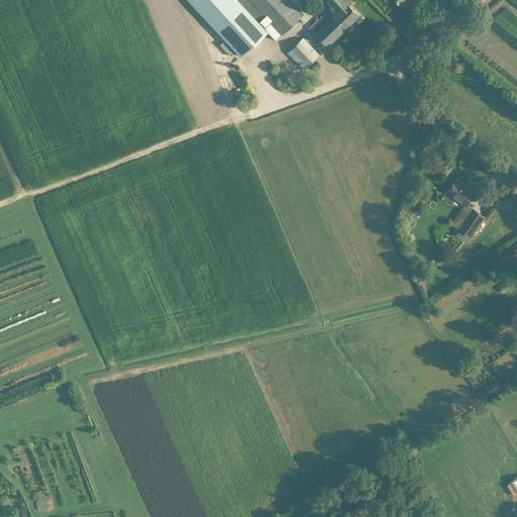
[(254,44),(268,31),(237,0),(188,0),(225,39),(220,44),(230,56),(235,52),(240,57),(254,44)]
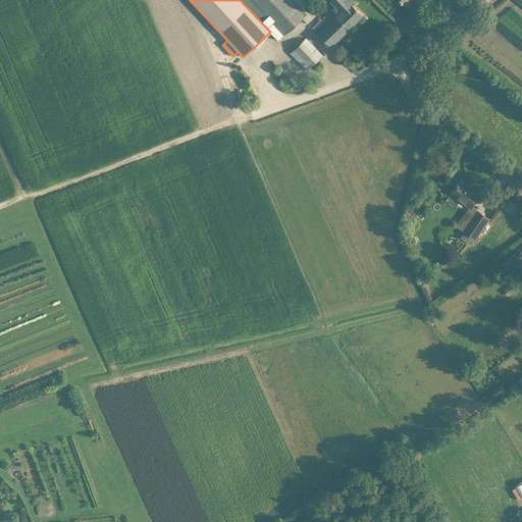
[(240,0),(270,32),(278,40),(283,35),(302,17),(308,23),(319,13),(306,0),(240,0)]
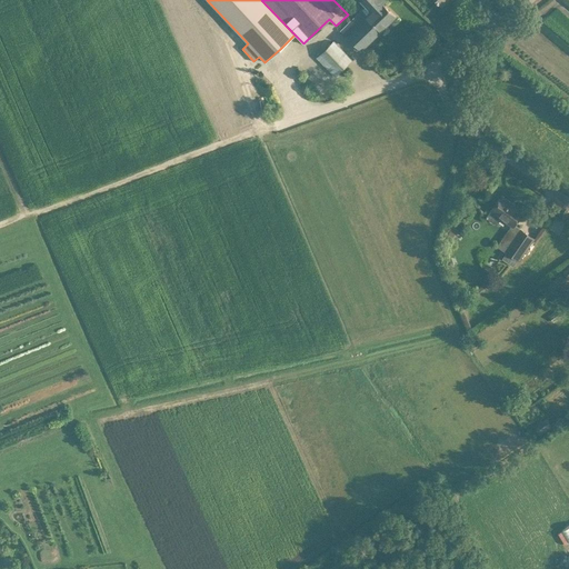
[(355,17),(341,30),(353,42),(361,50),(396,17),(388,9),(383,3),(386,0),(361,0),(360,1),(366,7),(356,17),(355,17)]
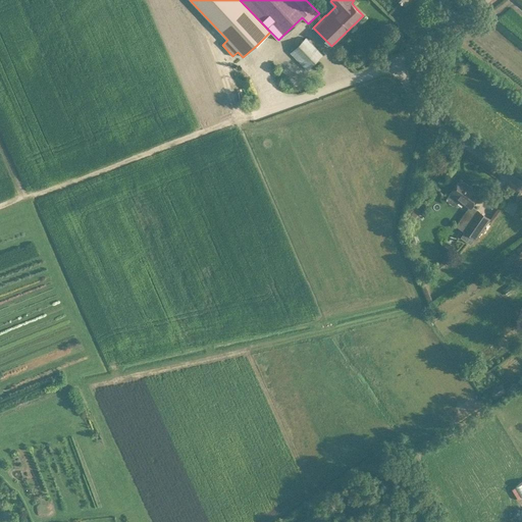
[(323,55),(316,47),(306,38),(286,57),(296,66),(303,73),(307,69),(308,69),(323,55)]
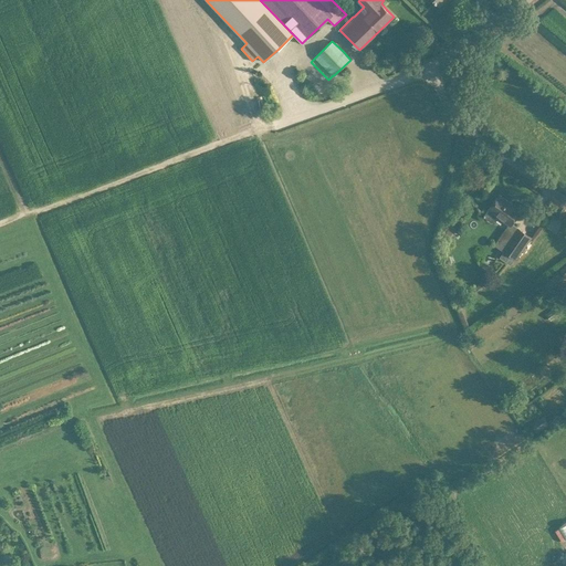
[(511,226),(514,219),(521,210),(499,195),(492,203),(489,209),(484,215),(493,221),(498,216),(511,226)]
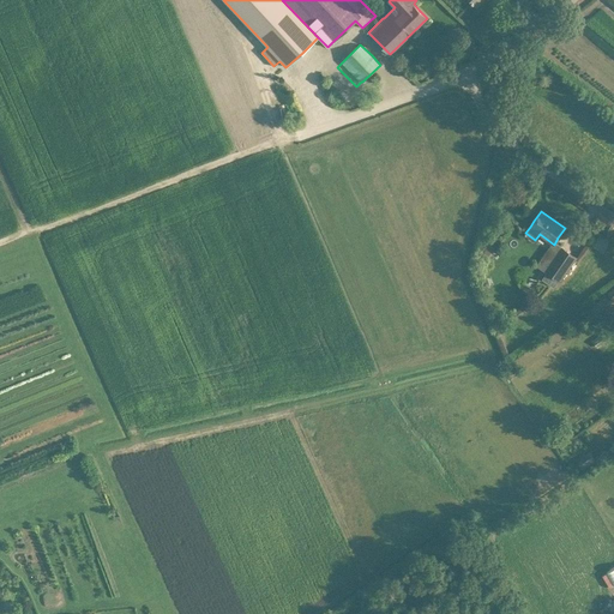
[(554,288),(559,281),(560,281),(577,258),(561,247),(545,270),(549,274),(545,281),(554,288)]
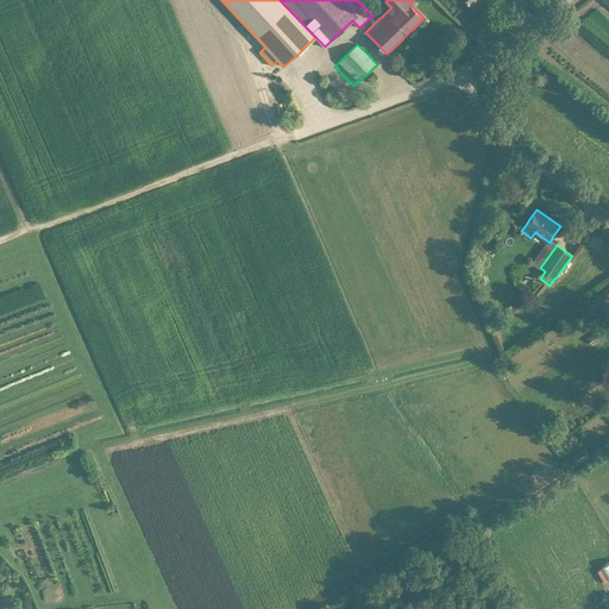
[(483,276),(473,280),(477,288),(487,284),(483,276)]
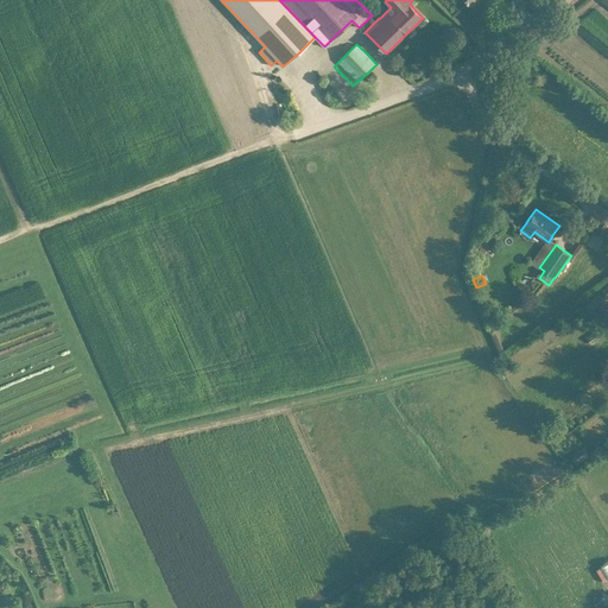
[(607,287),(593,299),(599,306),(607,299),(607,287)]
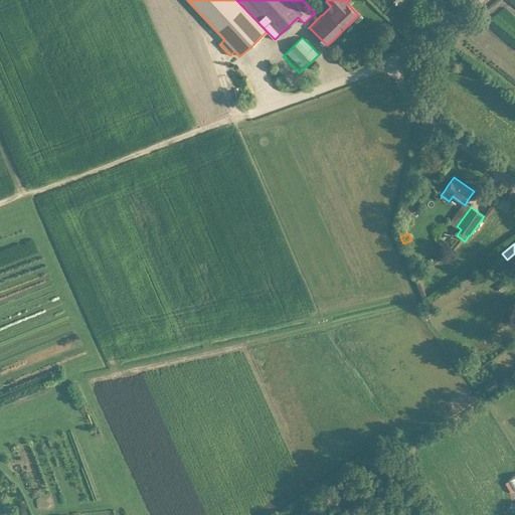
[(501,291),(503,290),(508,287),(504,281),(497,285),(501,291)]
